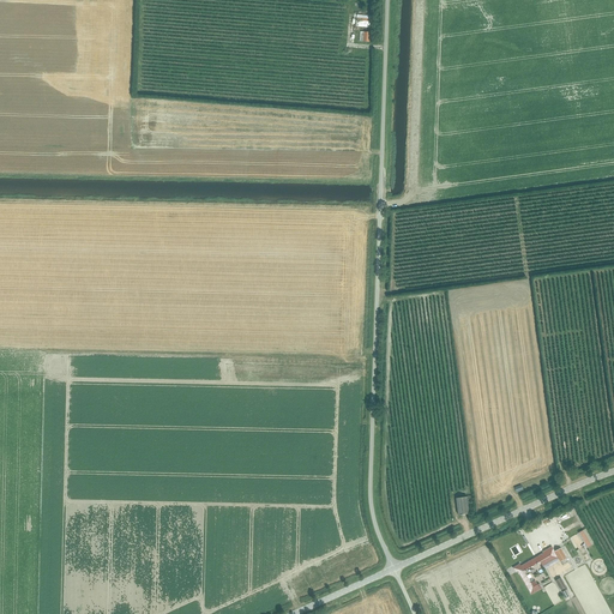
[(368,24),(369,13),(357,12),(356,24),(368,24)]
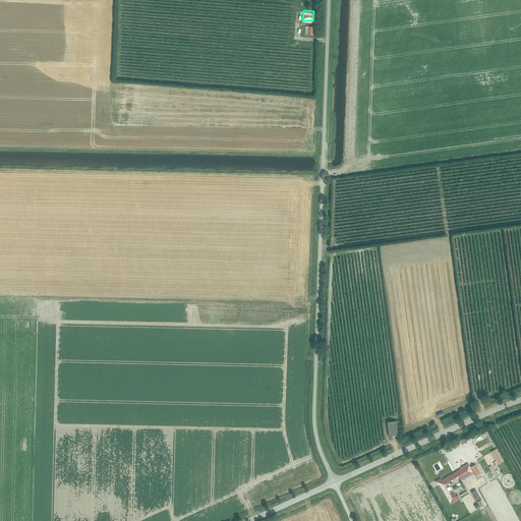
[(305,26),(305,35),(313,36),(313,27),(305,26)]
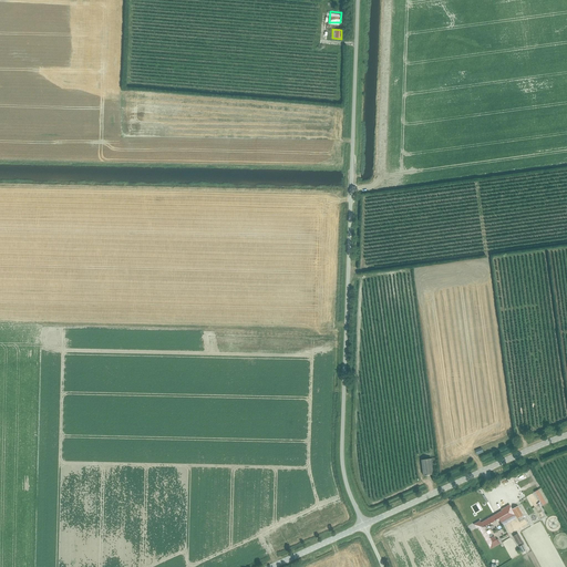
[(431,459),(421,460),(423,475),(433,474),(431,459)]
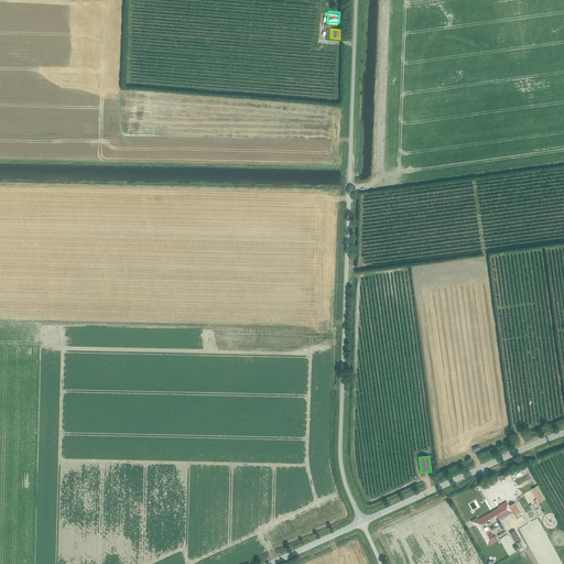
[(531,487),(539,500),(542,498),(534,485),(531,487)]
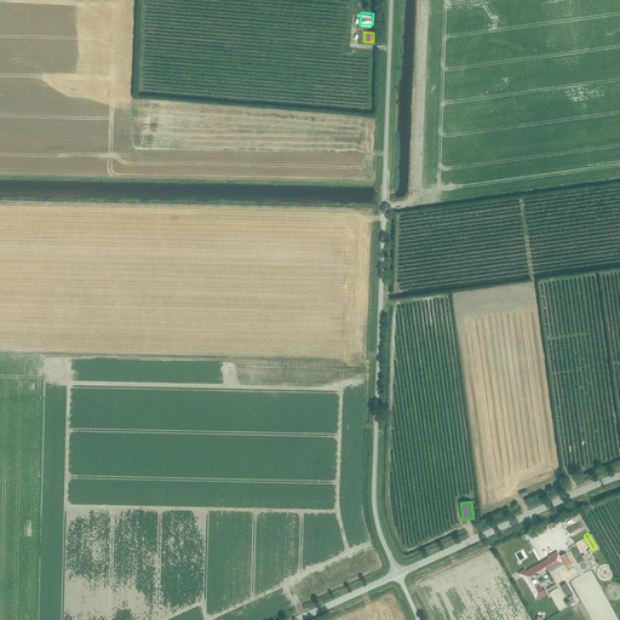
[(549,572),(563,563),(566,567),(572,563),(566,554),(560,557),(558,555),(550,560),(549,558),(522,574),(537,600),(547,593),(544,589),(543,590),(540,586),(537,589),(529,577),(546,567),(549,572)]
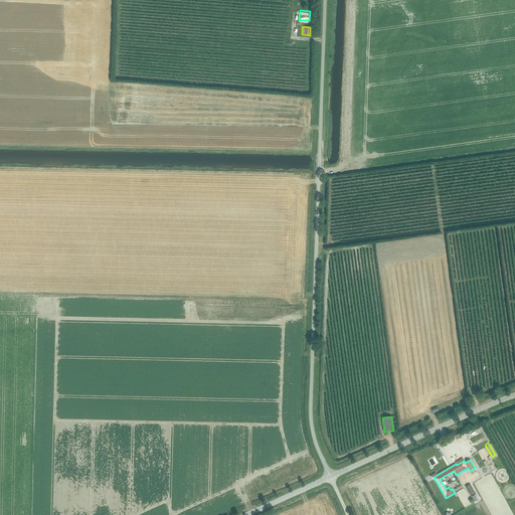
[(475,492),(471,485),(466,487),(470,495),(475,492)]
